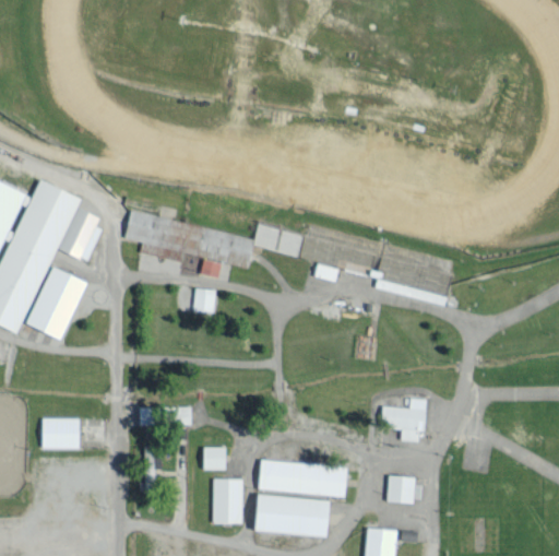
[(0,247),(3,239),(9,241),(0,262),(0,323),(21,333),(55,248),(87,261),(102,228),(96,226),(100,216),(78,208),(83,197),(40,179),(34,194),(0,180),(0,247)]
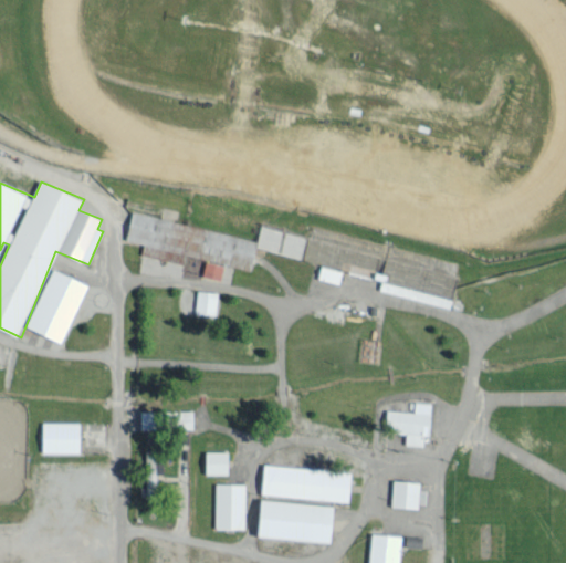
[(258,239),(133,214),(127,241),(143,244),(140,256),(185,264),(186,257),(207,261),(203,277),(221,281),(224,266),(251,271),(257,249),(301,259),(305,238),(260,228),(258,239)]
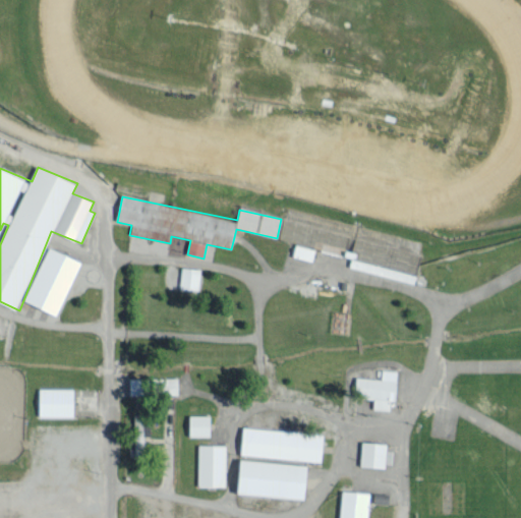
[(315,250),(295,245),(292,256),(312,263),(315,250)]
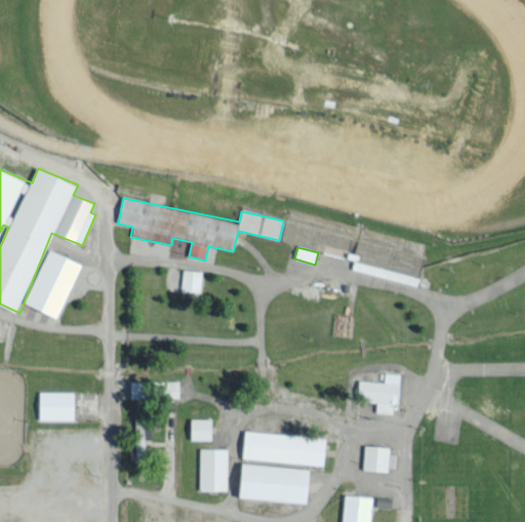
[(57,318),(82,265),(49,249),(25,304),(57,318)]
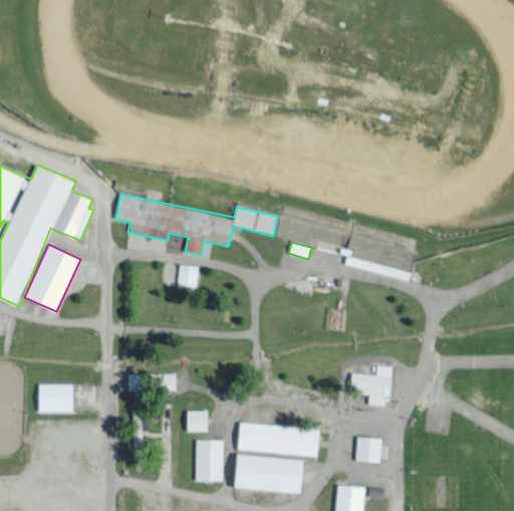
[(196,286),(197,265),(179,265),(178,285),(196,286)]
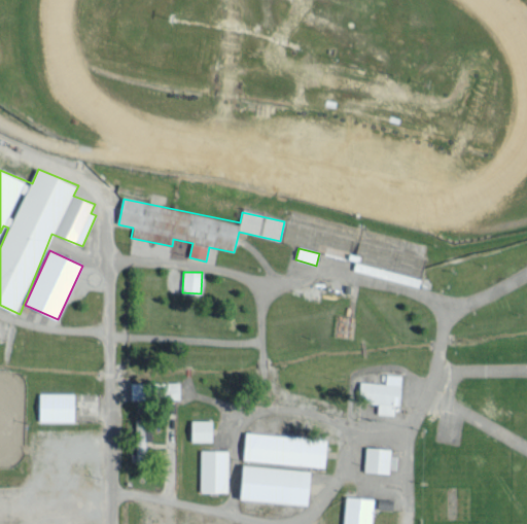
[(354,317),(338,315),(335,337),(352,339),(354,317)]
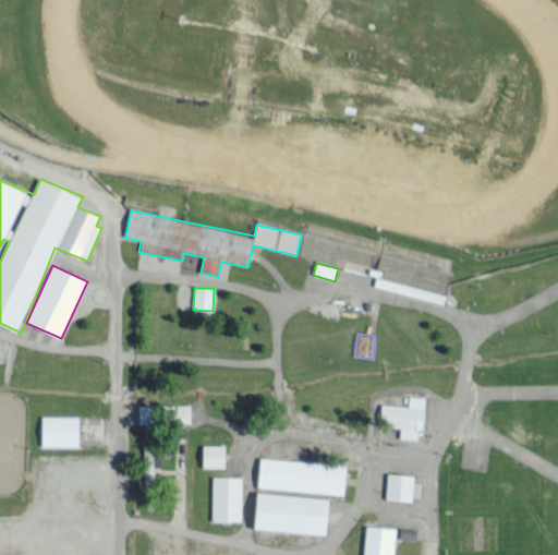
[(383,406),(381,425),(401,426),(401,439),(419,441),(419,431),(424,431),(426,398),(409,398),(409,407),(383,406)]
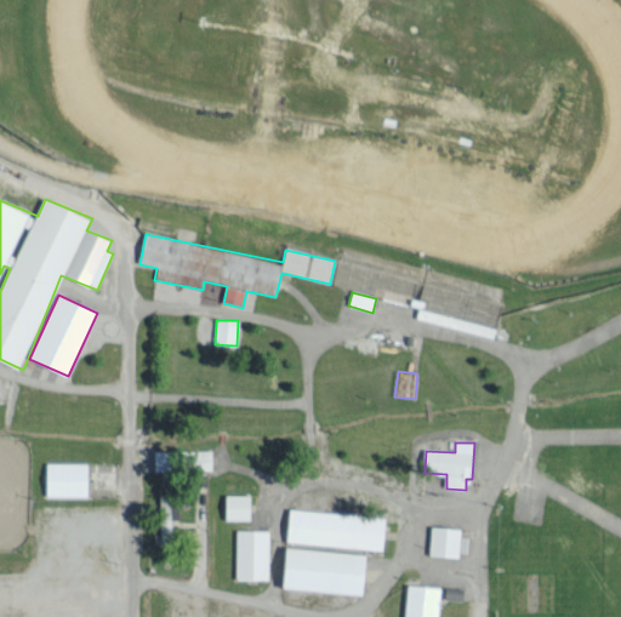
[(153,470),(176,472),(176,452),(154,451),(153,470)]
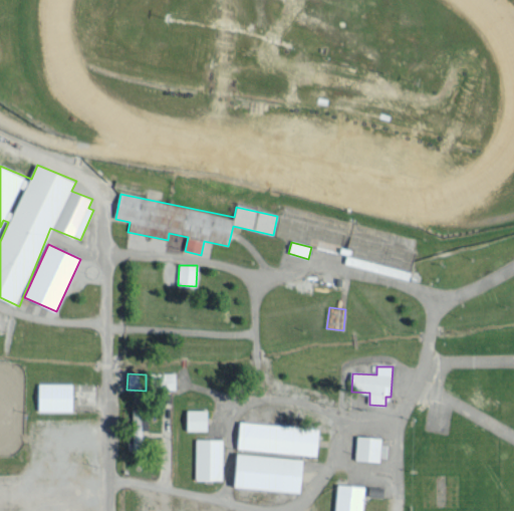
[(74,385),(39,384),(38,412),(73,413),(74,385)]
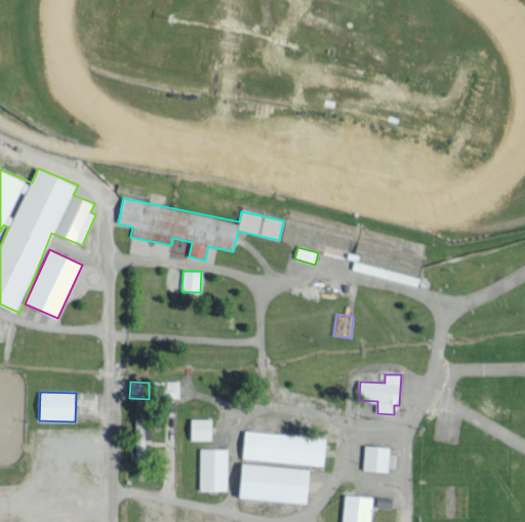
[(191,440),(212,441),(212,419),(192,419),(191,440)]
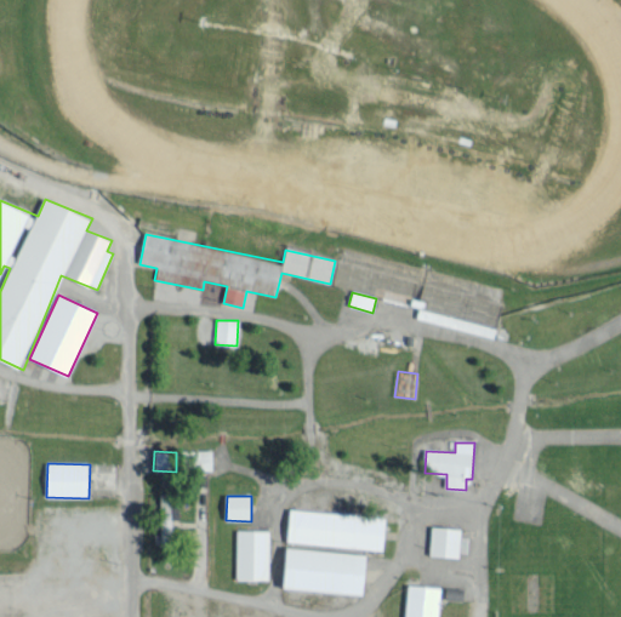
[(385,550),(386,516),(290,512),(289,546),(385,550)]
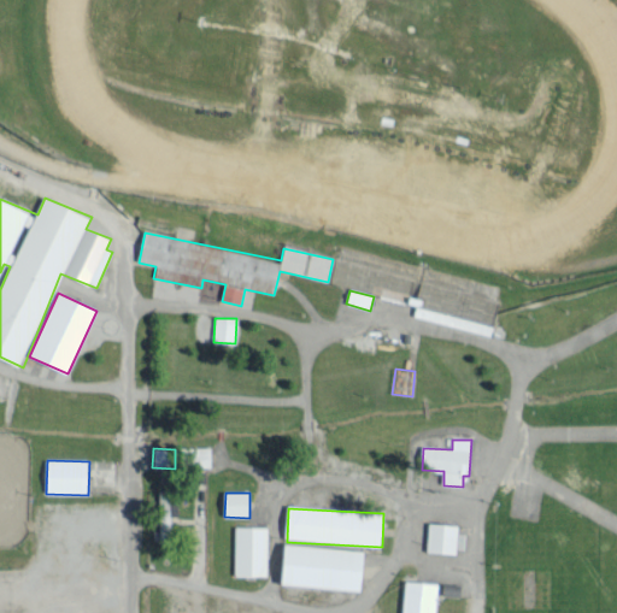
[(172,544),(172,522),(158,522),(158,546),(172,544)]
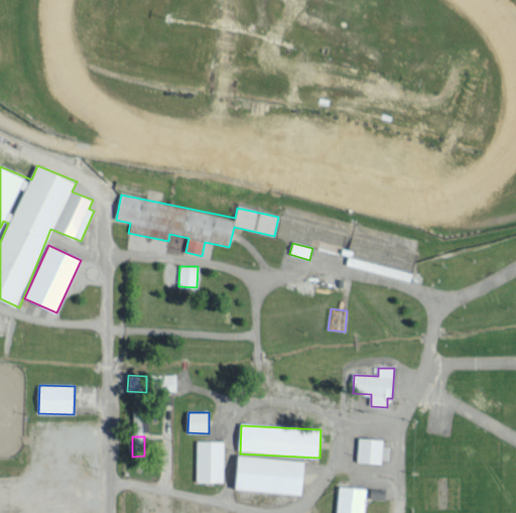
[(383,464),(383,439),(359,438),(358,463),(383,464)]
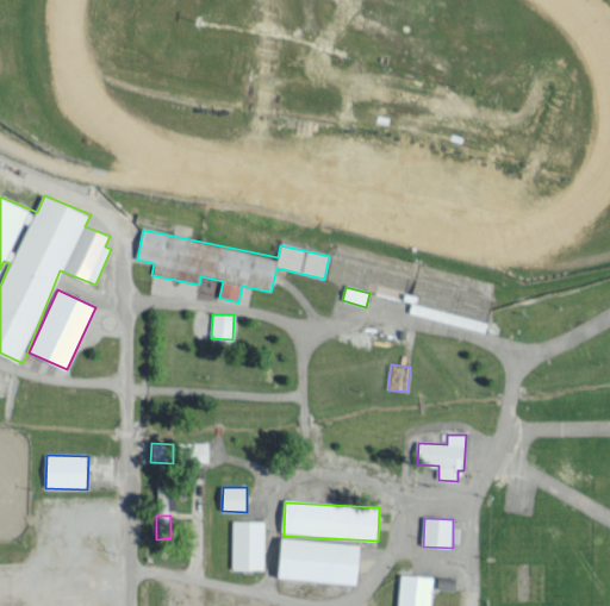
[(231,570),(263,570),(265,522),(231,522),(231,570)]
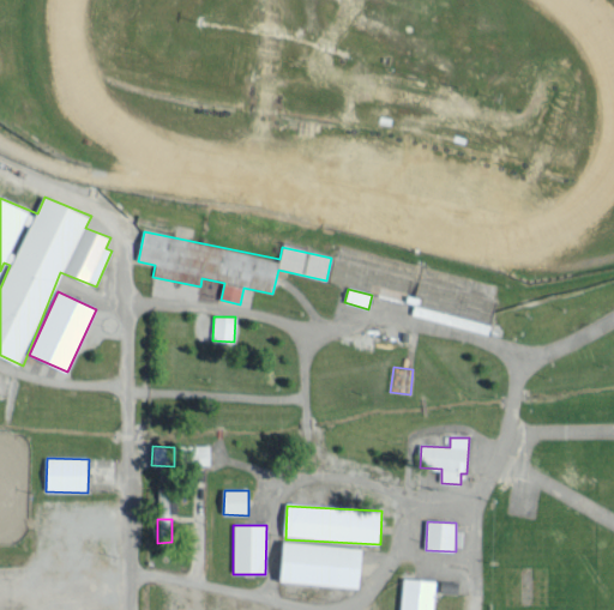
[(366,548),(286,543),(283,583),(363,589),(366,548)]
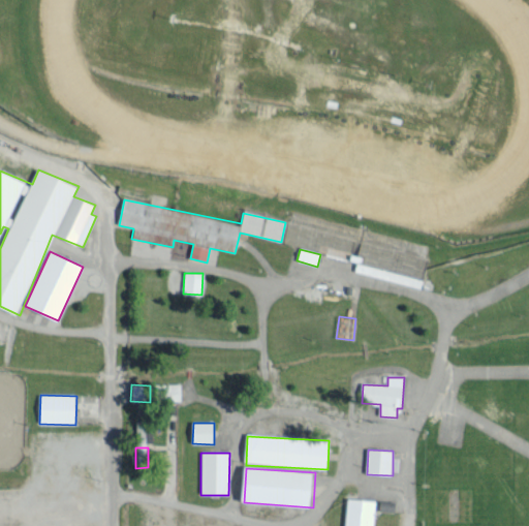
[(372,525),(374,501),(347,499),(345,525),(372,525)]
